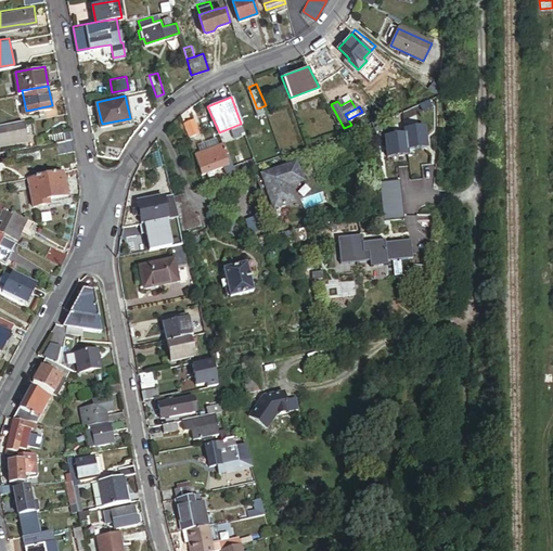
[(367,120),(376,116),(374,110),(363,114),(367,120)]
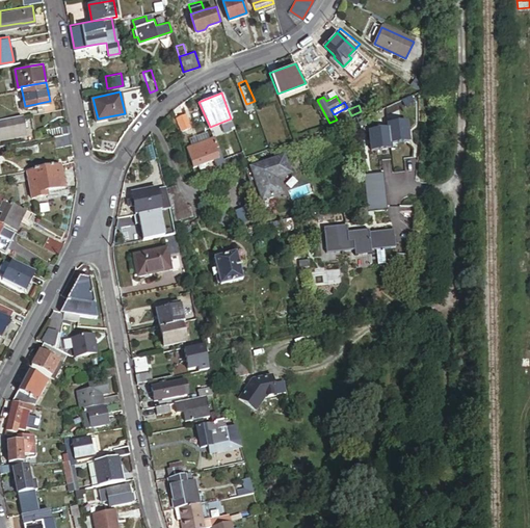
[(180,129),(188,126),(184,112),(175,115),(180,129)]
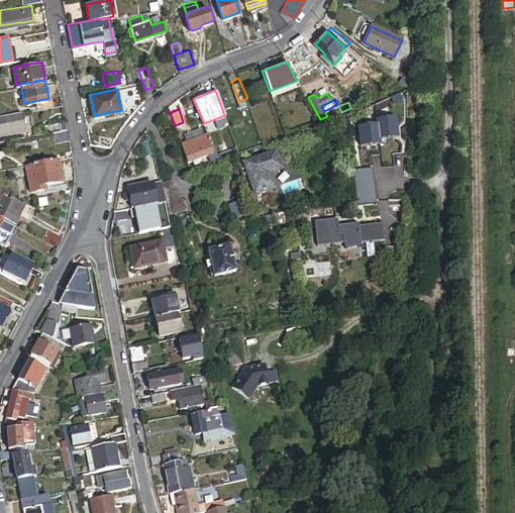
[(0,113),(0,130),(0,132),(24,127),(23,121),(22,116),(20,110),(0,113)]
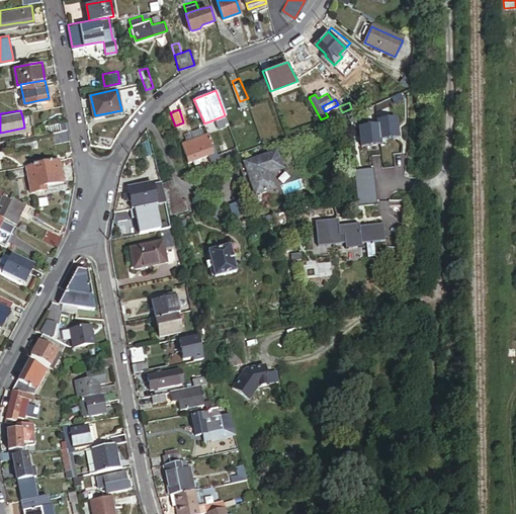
[(399,113),(377,115),(378,120),(358,122),(360,144),(381,141),(381,138),(401,135),(399,113)]
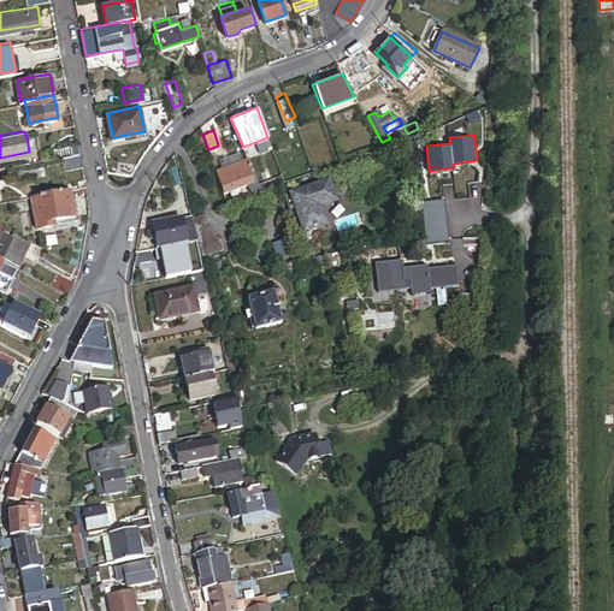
[(62,154),(72,153),(70,142),(52,146),(54,156),(62,154)]
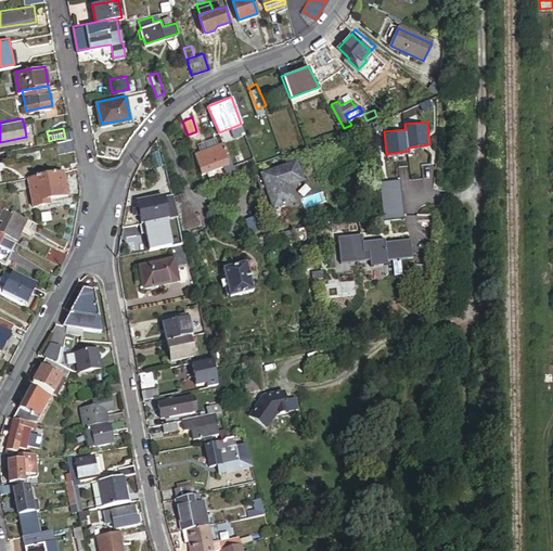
[(253,141),(265,138),(262,130),(251,133),(253,141)]
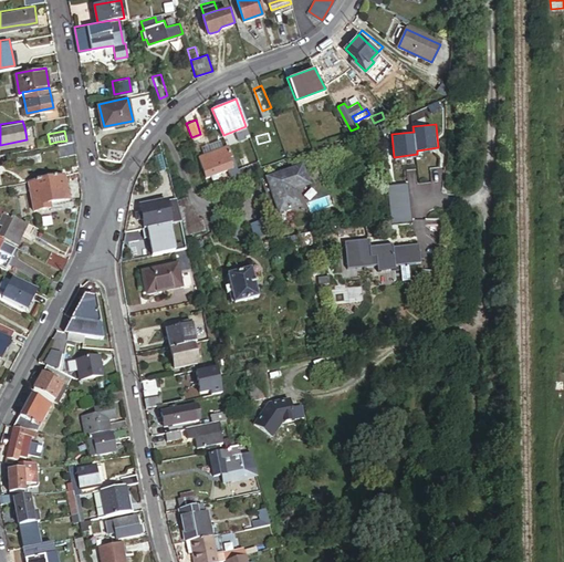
[(59,154),(75,151),(73,139),(66,141),(56,142),(59,154)]
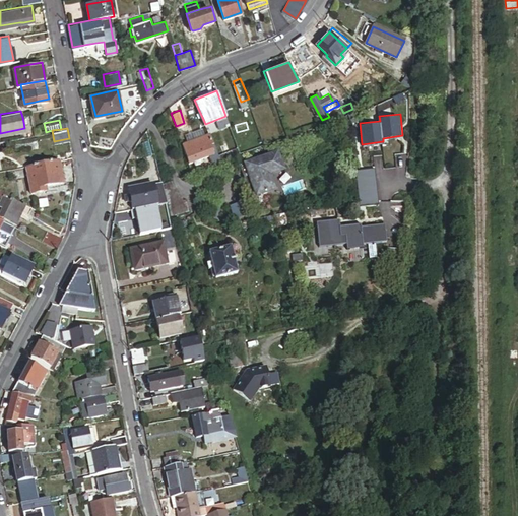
[(186,139),(202,133),(200,128),(185,133),(186,139)]
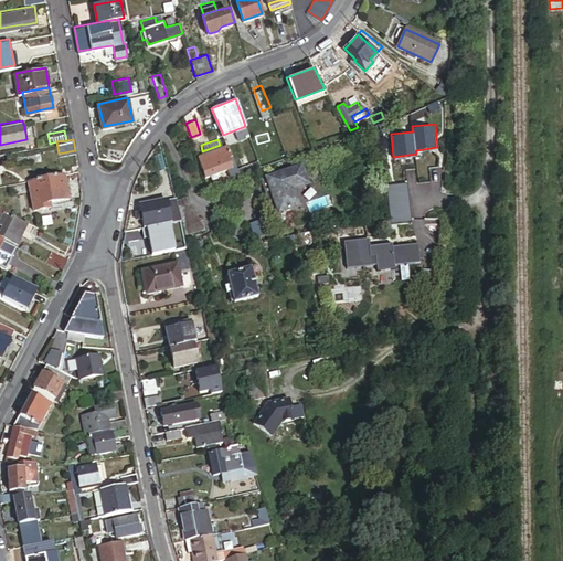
[(227,157),(232,156),(226,143),(220,145),(202,151),(197,152),(204,175),(231,166),(227,157)]
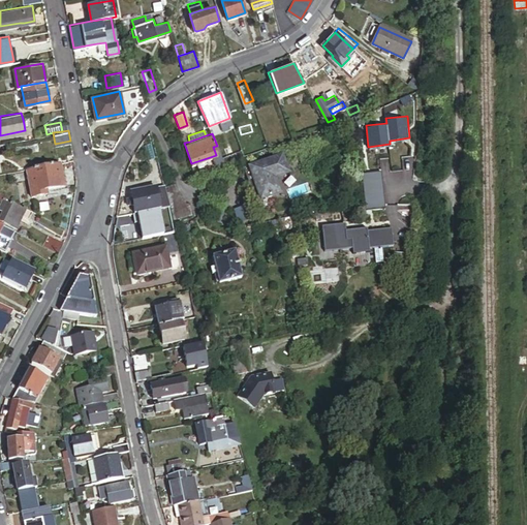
[(98,146),(113,148),(119,137),(100,134),(98,146)]
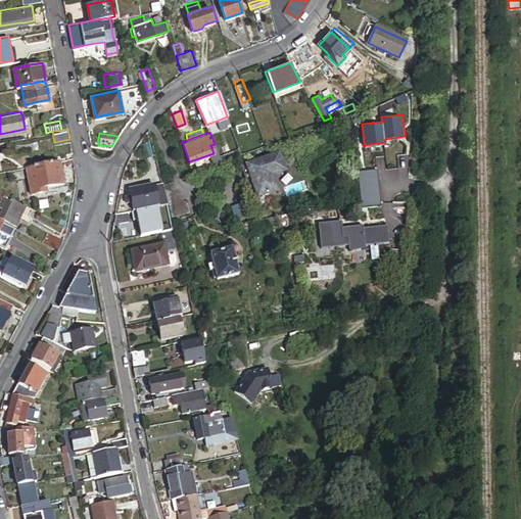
[(271,152),(272,154),(281,159),(277,170),(270,172),(271,174),(286,169),(280,149),(271,152)]
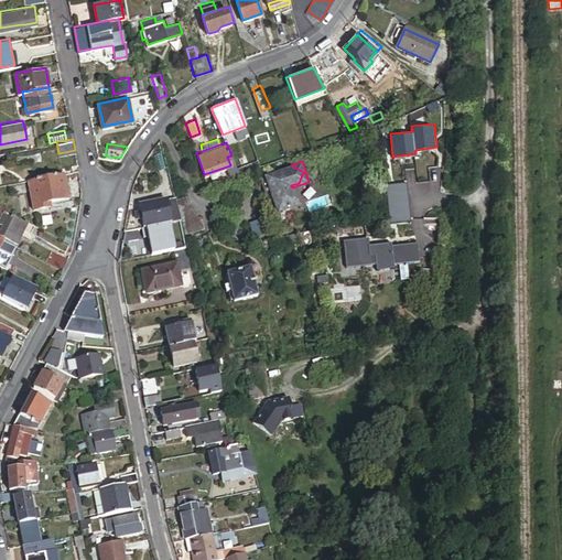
[(238,167),(239,171),(251,167),(250,162),(238,167)]
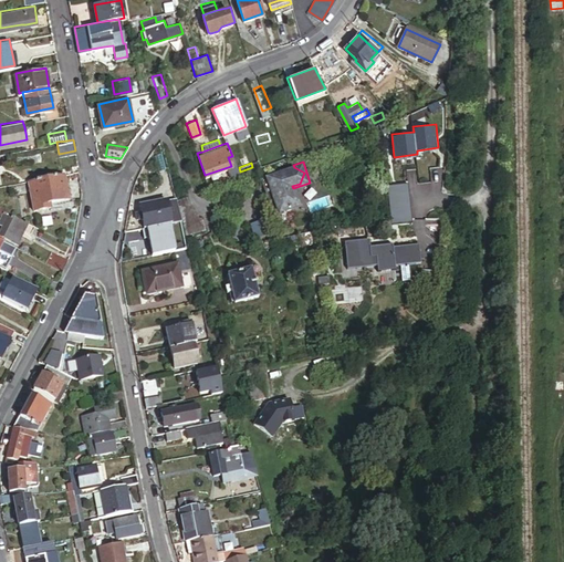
[(273,207),(279,205),(280,208),(286,206),(288,208),(292,207),(291,205),(298,203),(293,188),(292,186),(300,184),(304,173),(294,167),(270,176),(273,187),(268,188),(267,188),(267,189),(267,190),(271,206),(272,206),(272,207),(273,207)]
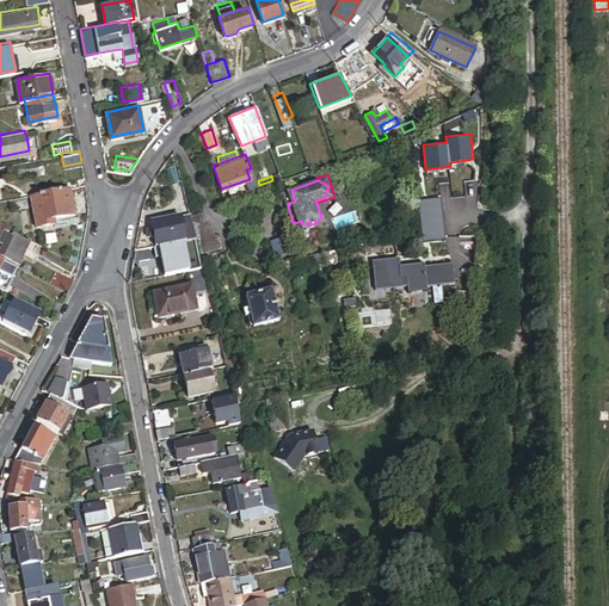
[(60,217),(78,214),(78,210),(74,210),(69,185),(31,192),(37,222),(53,220),(54,222),(60,221),(60,217)]
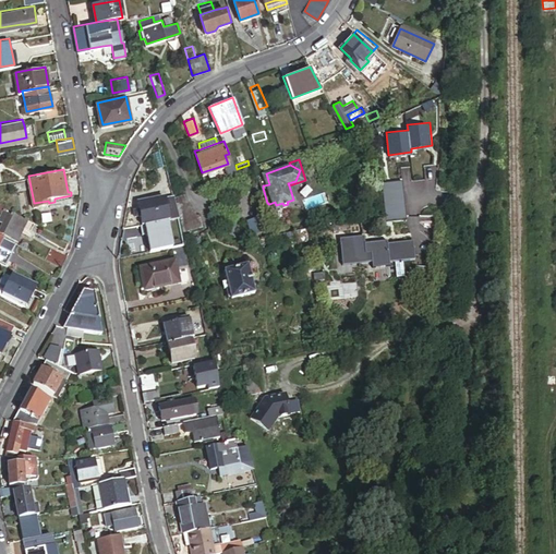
[(387,219),(408,216),(402,178),(383,180),(387,219)]
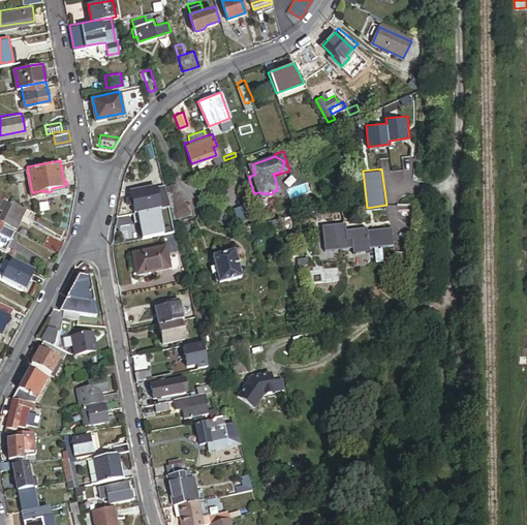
[(173,206),(186,203),(178,183),(165,185),(173,206)]
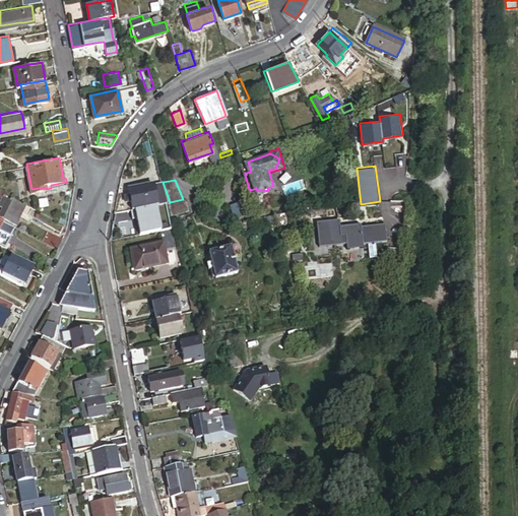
[(152,182),(127,187),(129,194),(124,195),(125,199),(129,198),(131,207),(156,203),(152,182)]
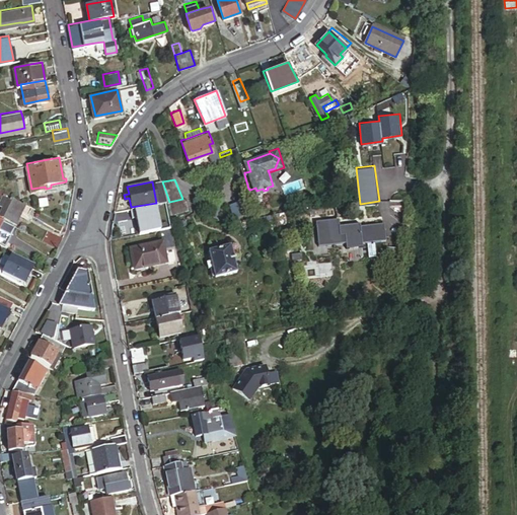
[(158,202),(166,201),(162,188),(156,189),(158,202)]
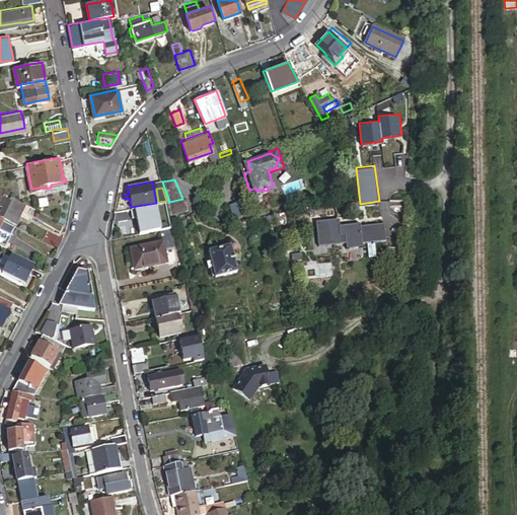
[(0,210),(0,213),(13,220),(22,202),(2,192),(0,195),(0,200),(4,203),(0,210)]
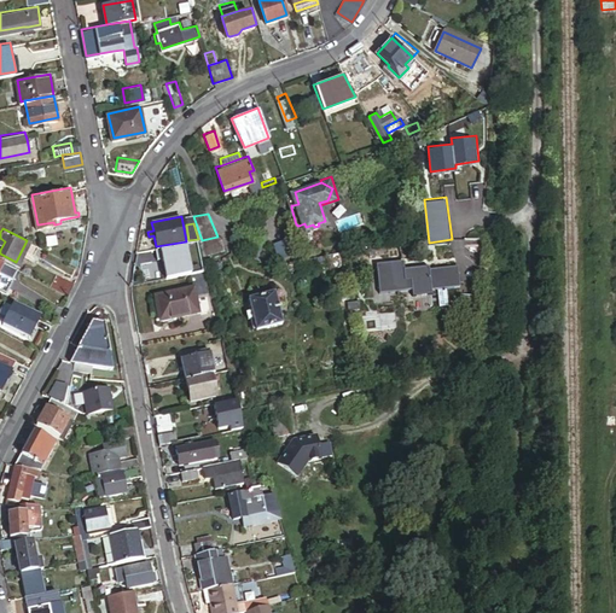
[(204,252),(222,247),(220,237),(218,237),(202,240),(204,252)]
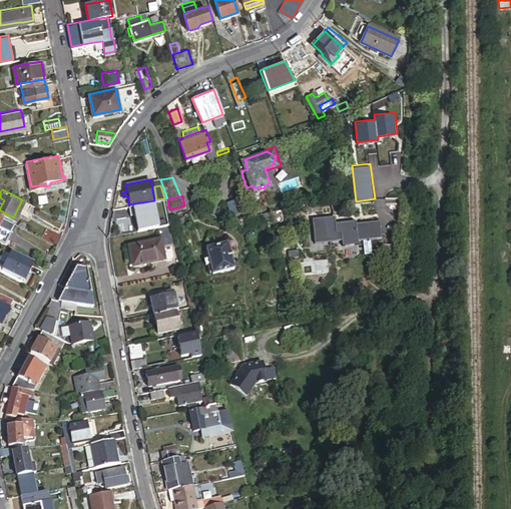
[(239,196),(227,199),(231,212),(243,208),(239,196)]
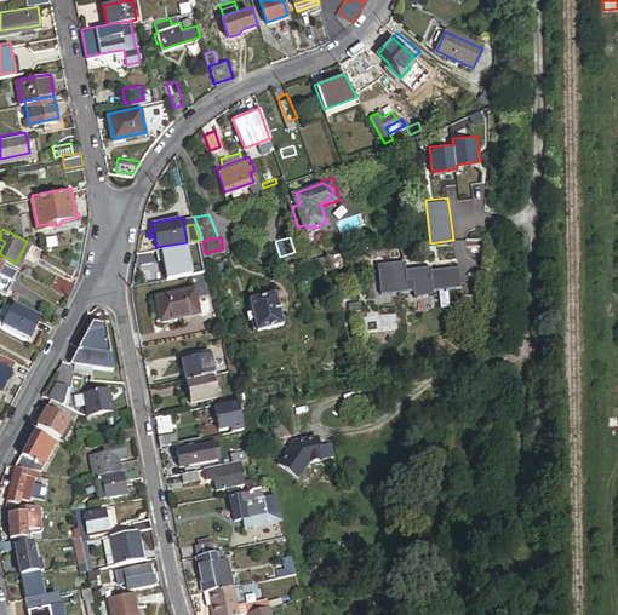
[(379,260),(382,289),(416,287),(416,293),(434,292),(434,287),(463,285),(461,263),(406,266),(405,259),(379,260)]
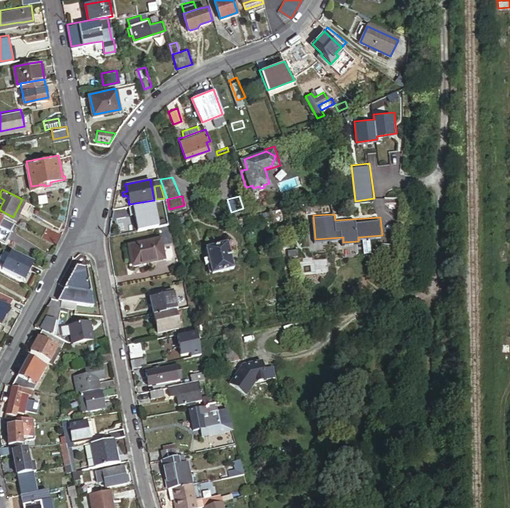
[(0,235),(5,238),(13,222),(0,215),(0,235)]
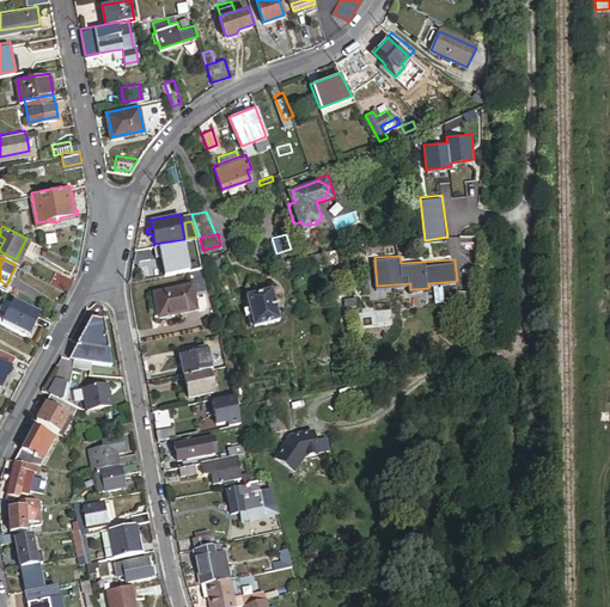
[(55,269),(49,281),(67,290),(73,279),(55,269)]
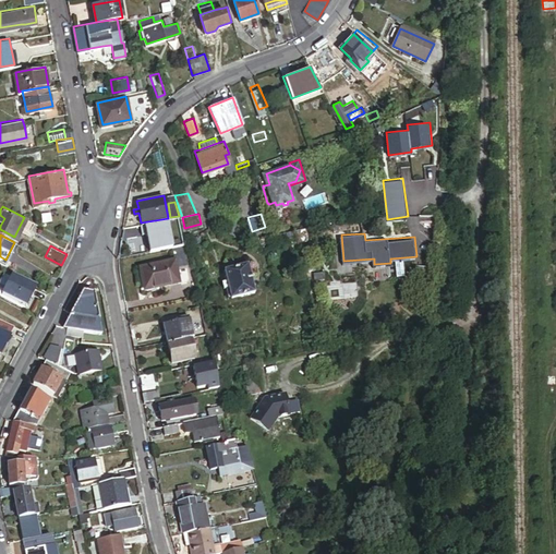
[(162,284),(179,280),(176,260),(140,266),(143,285),(161,281),(162,284)]
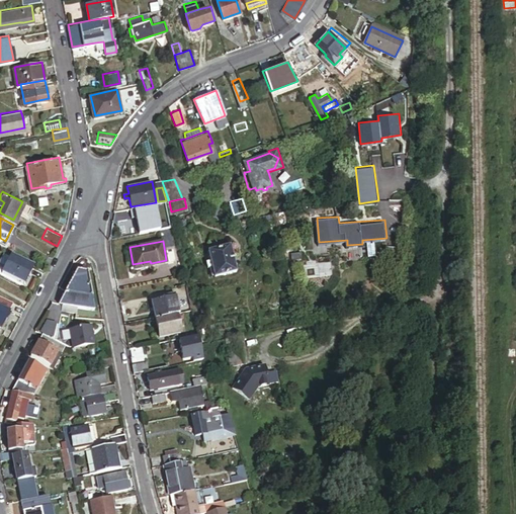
[(215,274),(237,269),(230,243),(208,248),(210,258),(212,264),(215,274)]
